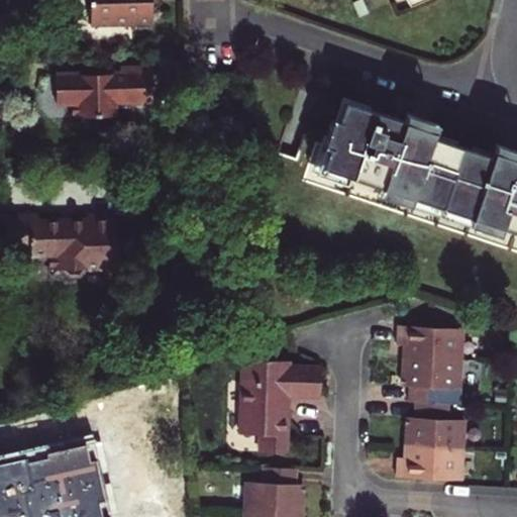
[(90,0),(91,23),(132,23),(133,30),(153,29),(152,0),(90,0)]
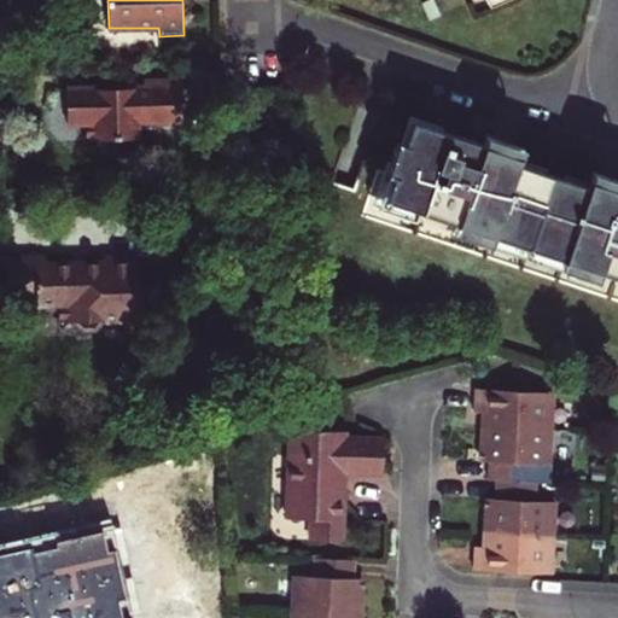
[(420,0),(431,22),(478,0),(420,0)]
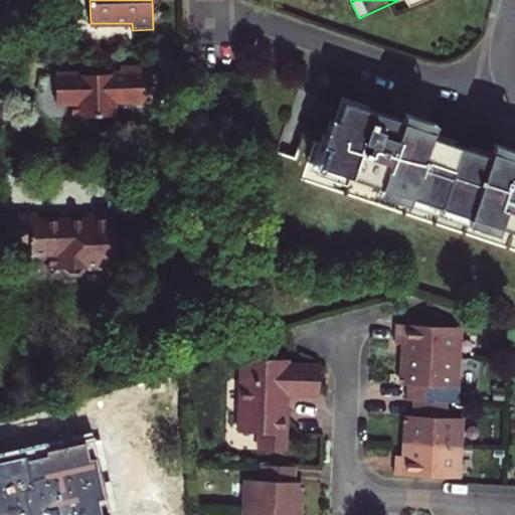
[(120,73),(55,74),(55,103),(71,102),(71,116),(108,115),(115,108),(115,99),(152,99),(152,82),(151,66),(120,67),(120,73)]
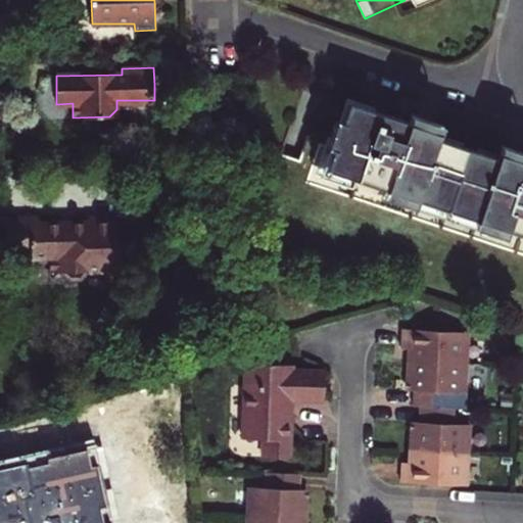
[(415,129),(348,106),(341,127),(336,125),(327,153),(332,154),(326,173),(522,240),(522,174),(496,165),(497,163),(440,144),(439,145),(413,137),(415,129)]
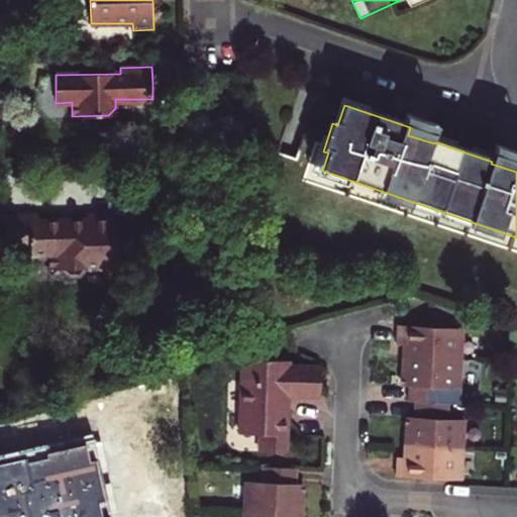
[(437,136),(410,127),(408,135),(434,143),(435,142),(437,136)]
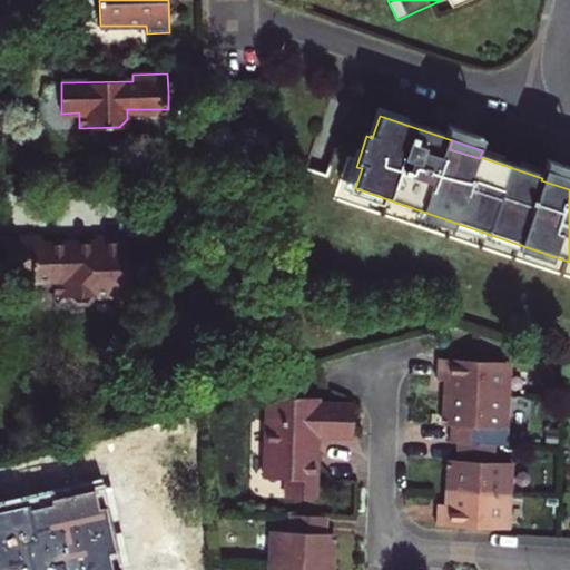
[(569,189),(569,180),(544,172),(542,178),(541,180),(569,189)]
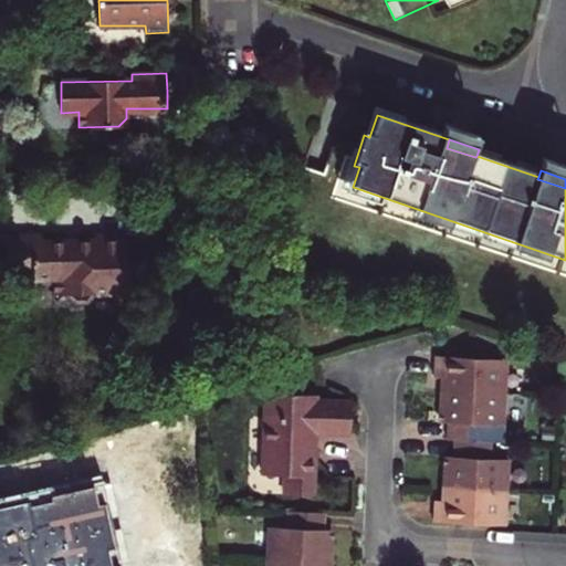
[(43,238),(7,238),(8,253),(9,268),(32,268),(33,279),(53,279),(53,294),(69,294),(75,302),(85,301),(92,294),(128,293),(126,237),(96,237),(95,244),(71,245),(67,243),(43,243),(43,238)]
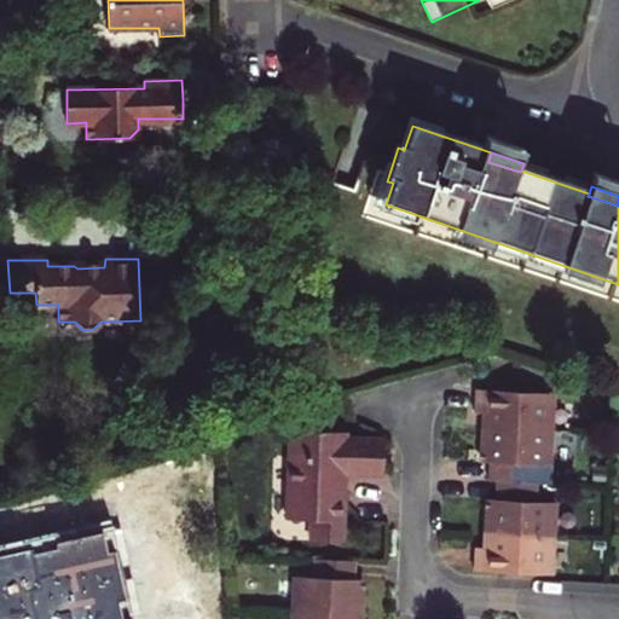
[(493,453),(493,463),(533,466),(553,467),(555,431),(557,393),(479,388),(478,412),(496,414),(495,428),(486,428),(485,452),(493,453)]
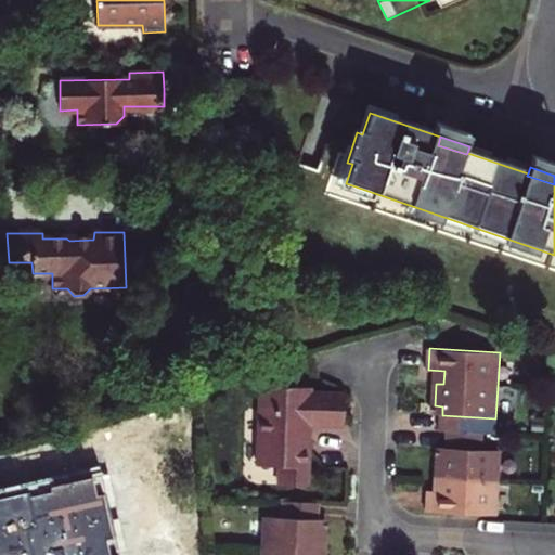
[(263,416),(262,431),(307,434),(308,422),(341,423),(343,392),(306,390),(306,385),(263,382),(261,416),(263,416)]
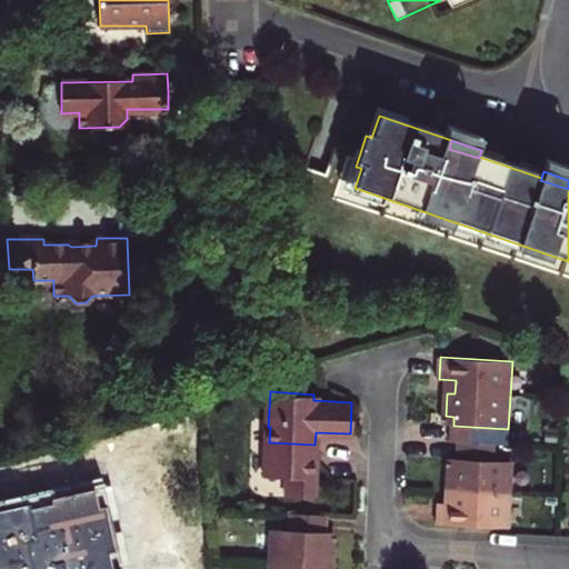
[(490,428),(453,426),(452,442),(458,442),(490,443),(490,428)]
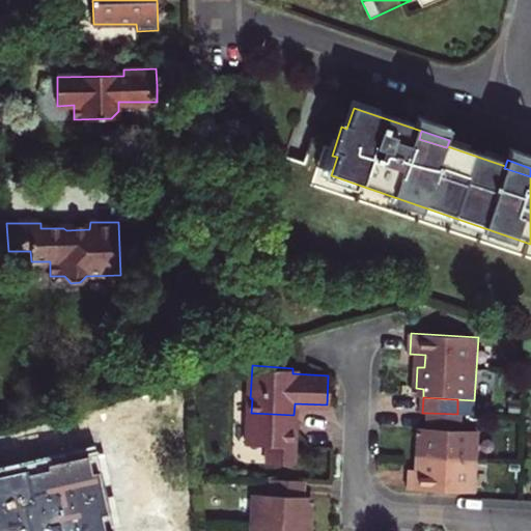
[(294,415),(251,413),(251,418),(248,418),(247,441),(271,443),(270,462),(295,463),(297,442),(298,421),(294,421),(294,415)]
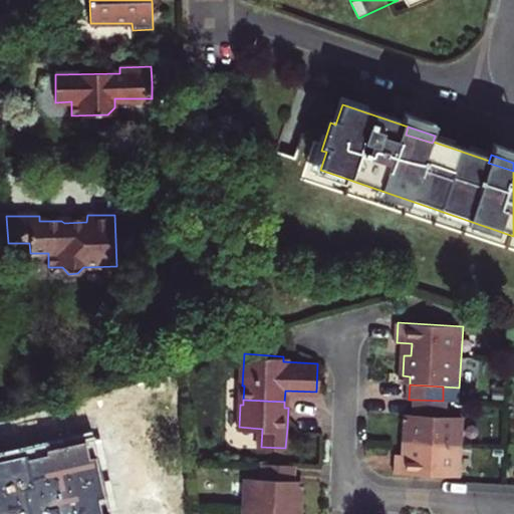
[(443,401),(414,400),(413,415),(449,417),(449,402),(443,401)]
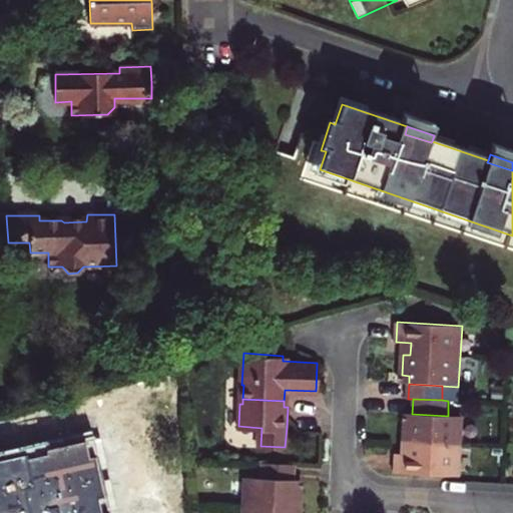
[(462,417),(448,416),(412,414),(411,423),(406,422),(404,444),(410,444),(409,454),(395,454),(394,473),(458,477),(462,417)]
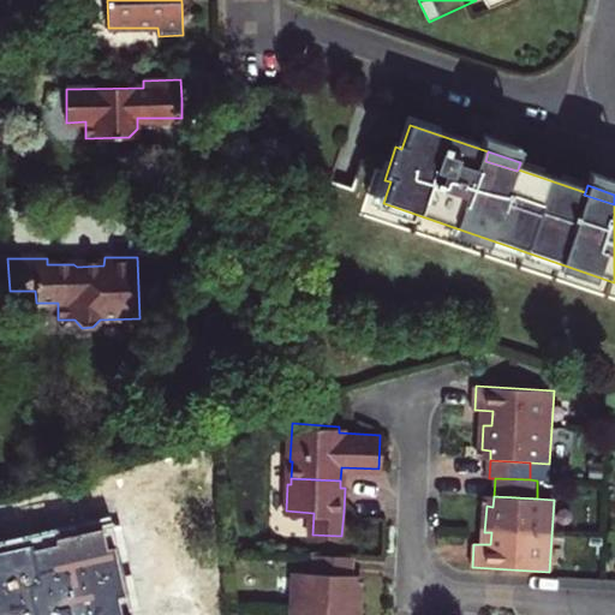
[(131,614),(111,520),(0,544),(0,614),(131,614)]
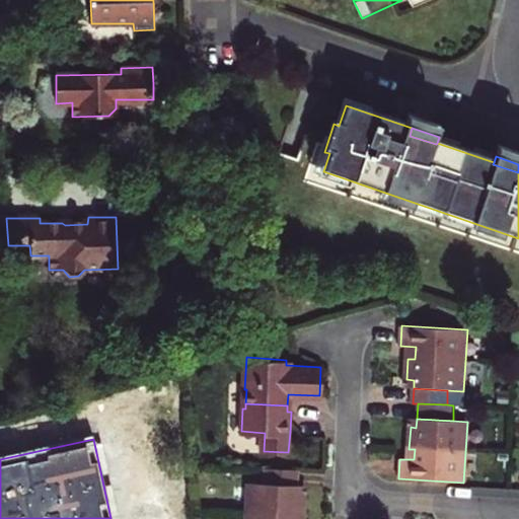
[(297,469),(263,467),(262,482),(297,483),(297,469)]
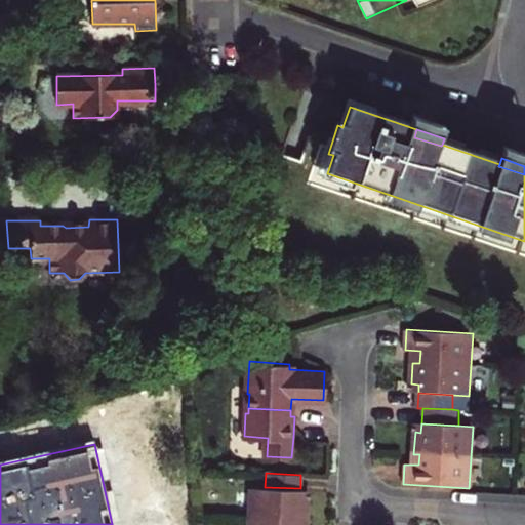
[(300,488),(265,487),(249,486),(246,524),(298,524),(299,520),(305,521),(306,498),(299,498),(300,488)]
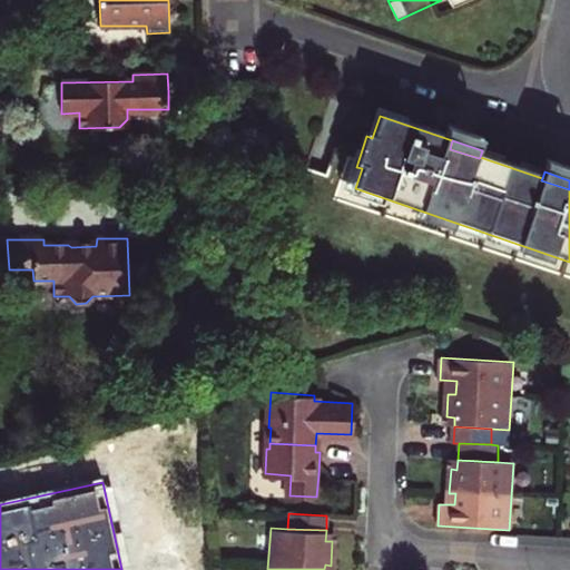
All buildings are outlined.
